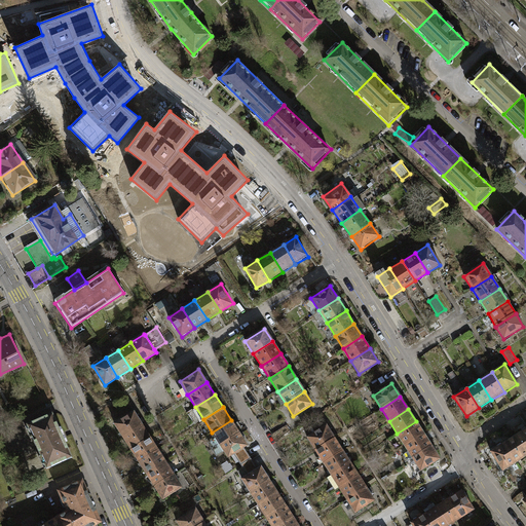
[(114,423),(122,437),(142,424),(134,411),(114,423)]
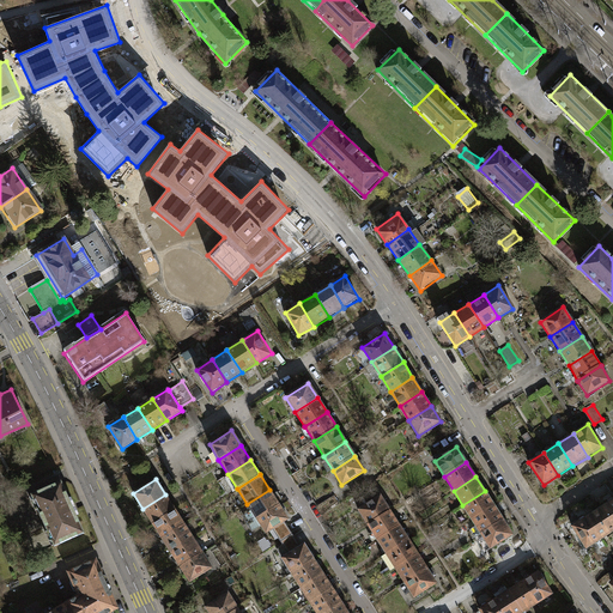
[(31,495),(54,545),(84,532),(61,481),(31,495)]
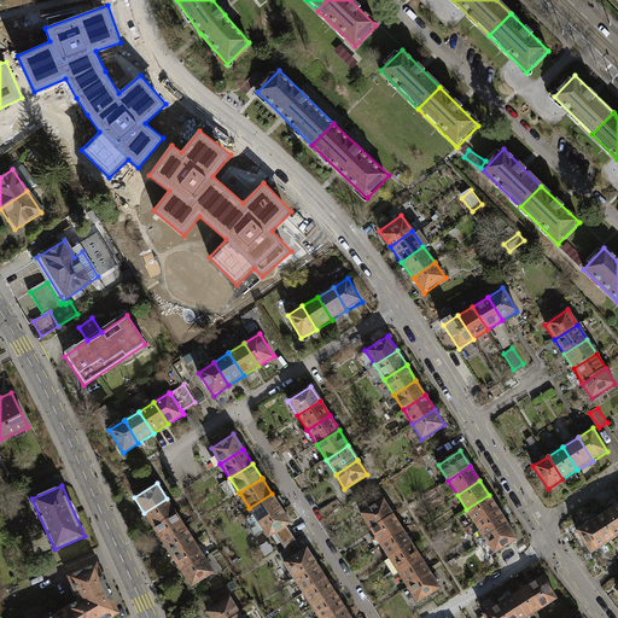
[(249,508),(258,523),(281,508),(272,494),(249,508)]
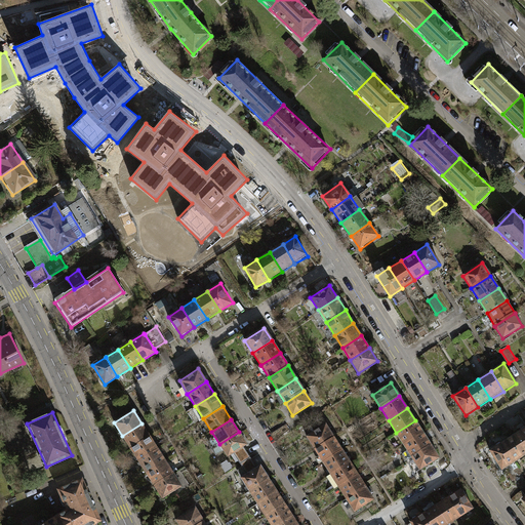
[(396,433),(404,445),(423,433),(415,420),(396,433)]
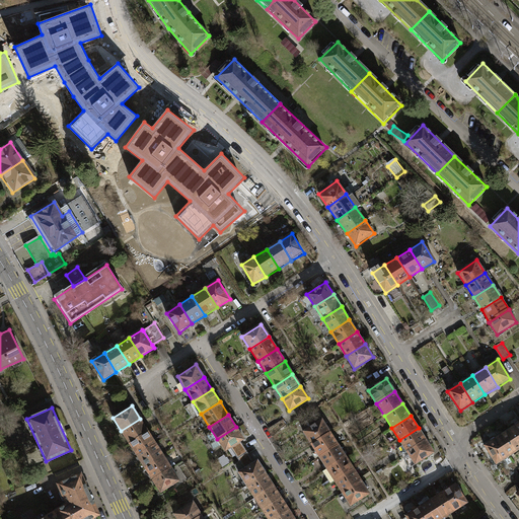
[(121,431),(129,443),(148,431),(140,419),(121,431)]
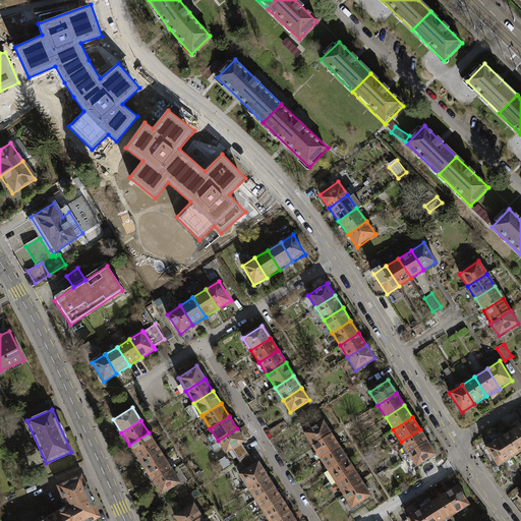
[(275,436),(288,427),(284,420),(271,428),(275,436)]
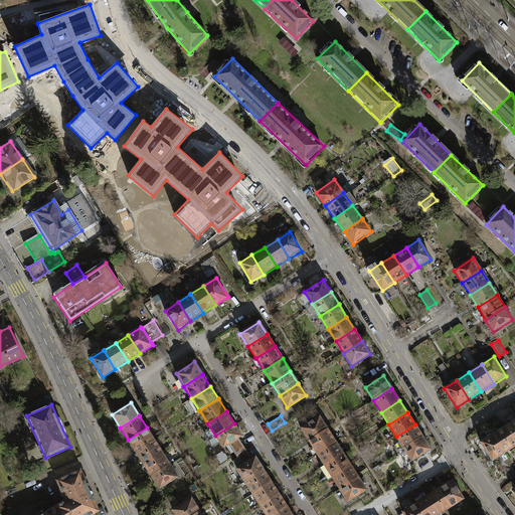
[(300,427),(308,441),(327,428),(319,415),(300,427)]
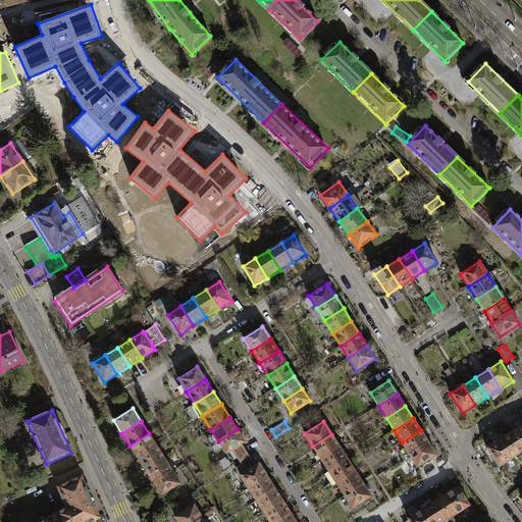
[(521,425),(512,432),(521,447),(521,425)]
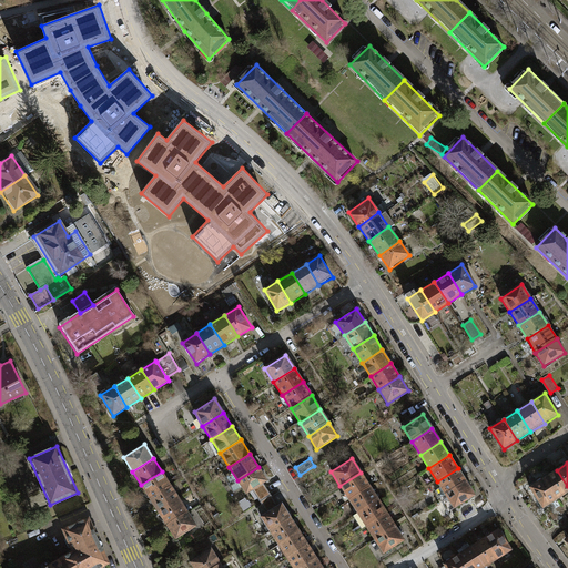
[(237,480),(246,494),(267,480),(259,467),(237,480)]
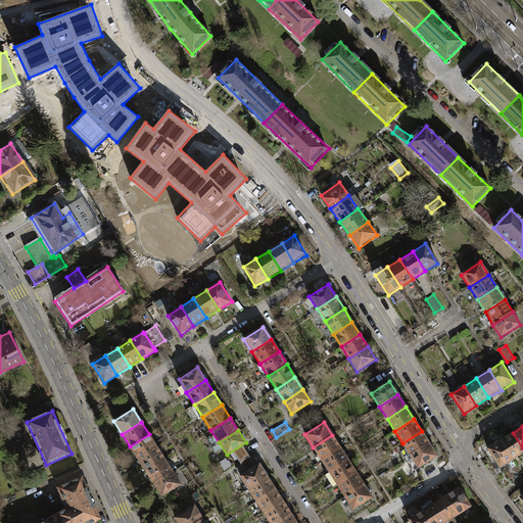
[(402,443),(410,456),(429,443),(422,431),(402,443)]
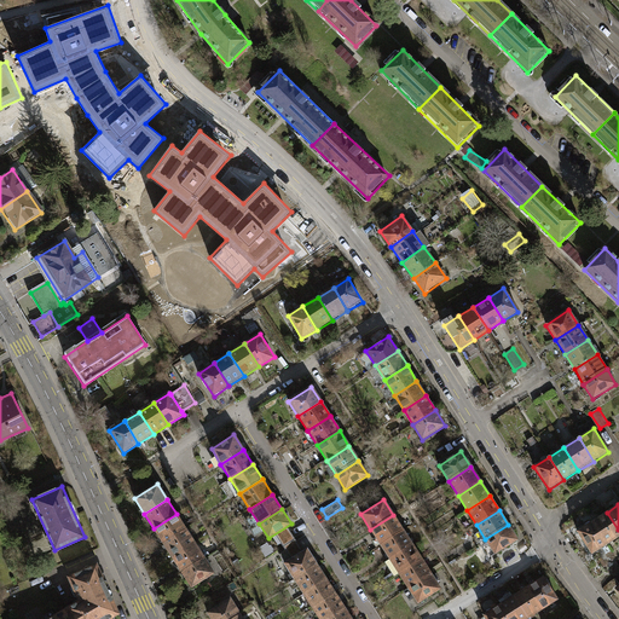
[(618,530),(607,513),(593,522),(607,545),(618,537),(618,530)]
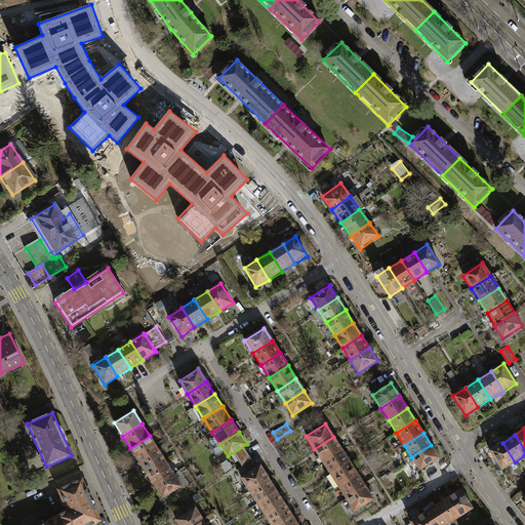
[(130,448),(138,460),(157,448),(150,436),(130,448)]
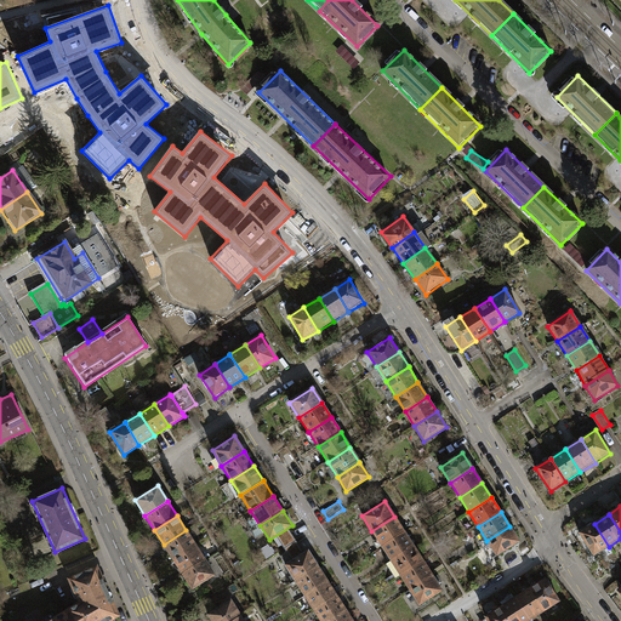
[(371,531),(381,546),(404,531),(394,517),(371,531)]
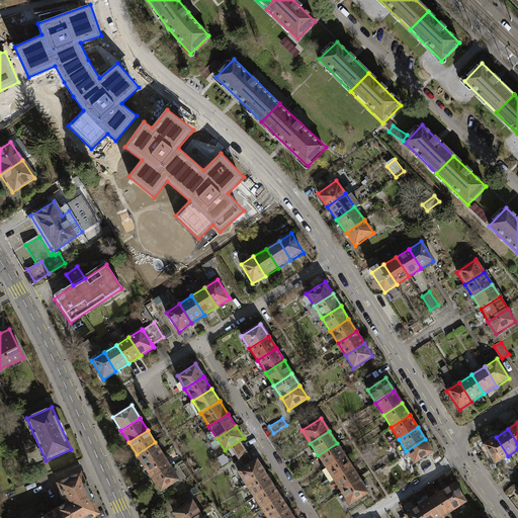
[(496,437),(483,445),(496,464),(508,456),(496,437)]
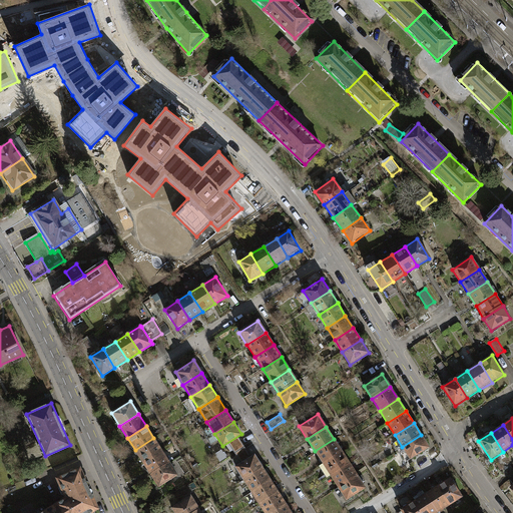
[(421,435),(402,447),(411,459),(430,448),(421,435)]
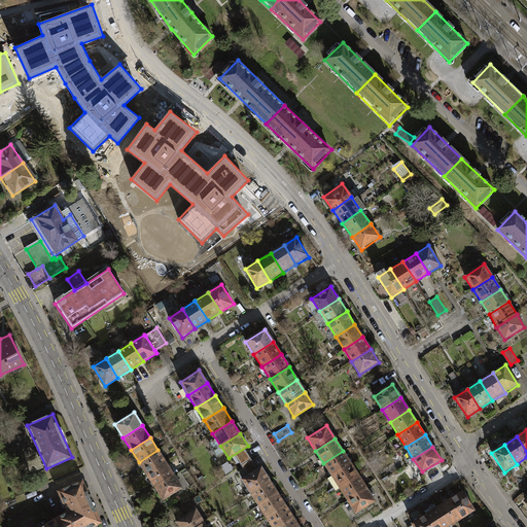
[(139,462),(147,476),(166,463),(157,450),(139,462)]
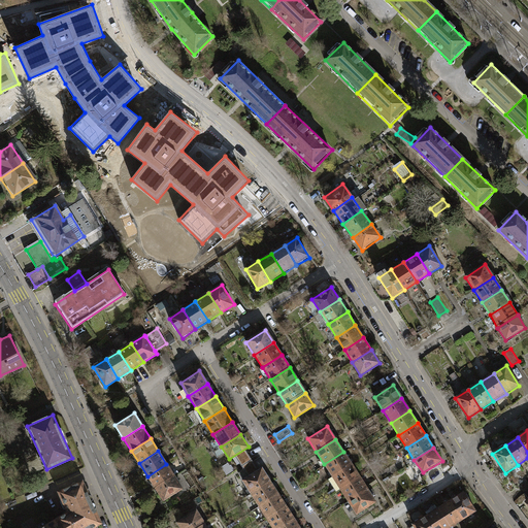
[(324,464),(332,476),(352,464),(343,452),(324,464)]
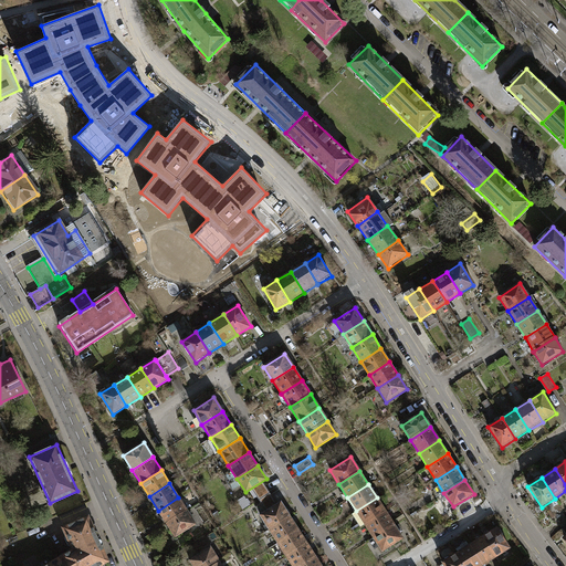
[(158,511),(166,524),(187,511),(178,498),(158,511)]
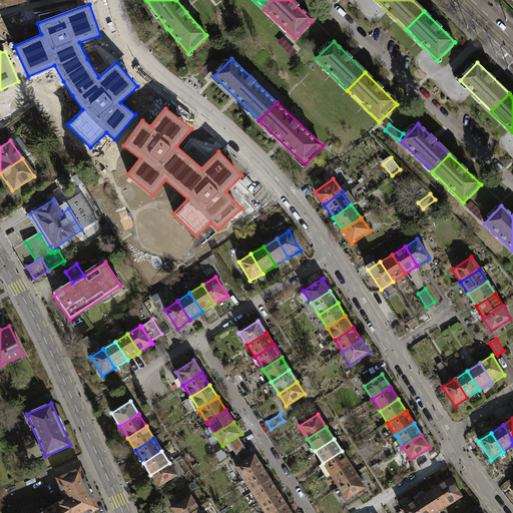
[(323,463),(331,476),(349,464),(342,451),(323,463)]
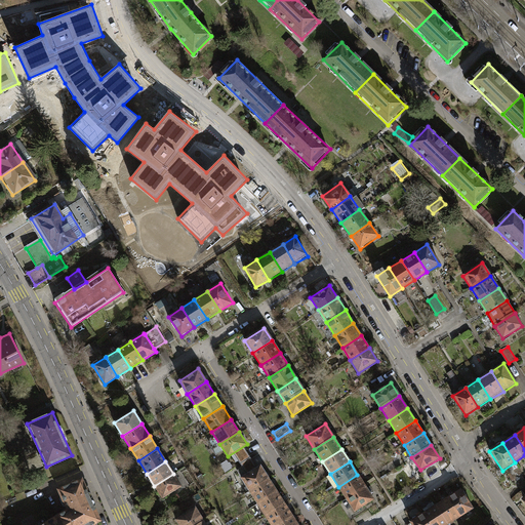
[(241,478),(249,490),(269,478),(260,466),(241,478)]
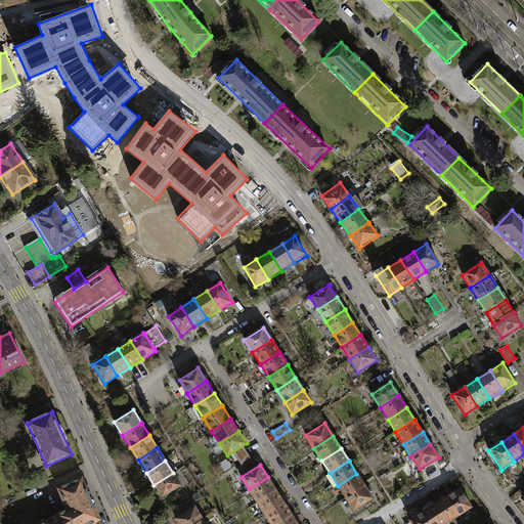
[(154,485),(162,497),(181,485),(173,473),(154,485)]
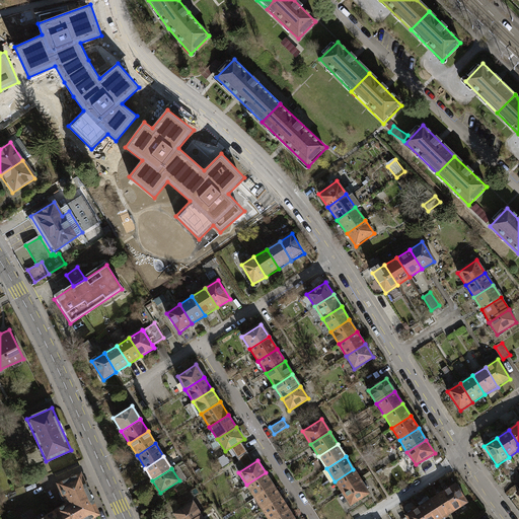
[(335,482),(343,494),(361,482),(353,469),(335,482)]
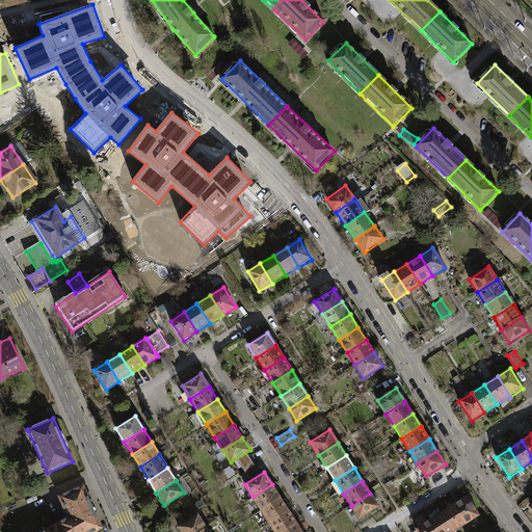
[(253,497),(261,509),(281,497),(272,484),(253,497)]
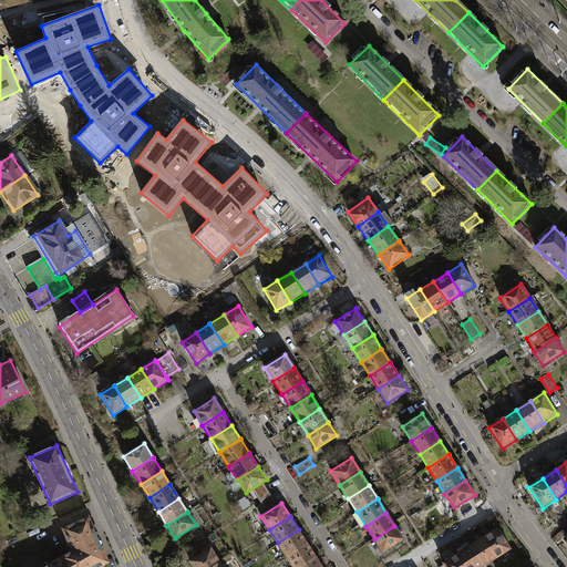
[(71,552),(61,557),(66,566),(99,566),(107,563),(89,518),(63,529),(71,552)]
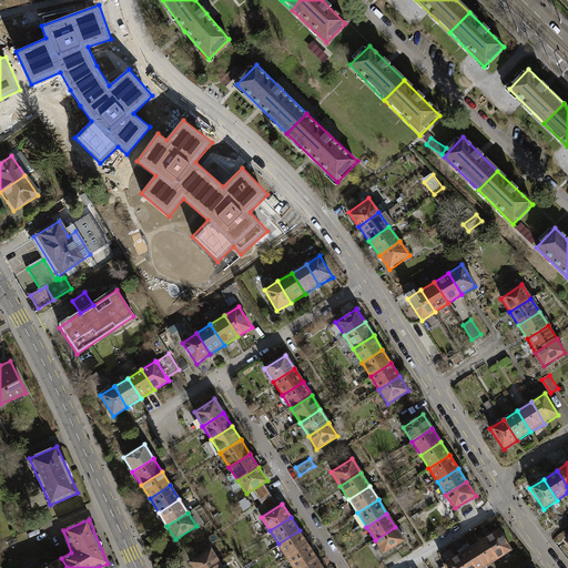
[(375,540),(383,554),(404,540),(395,527),(375,540)]
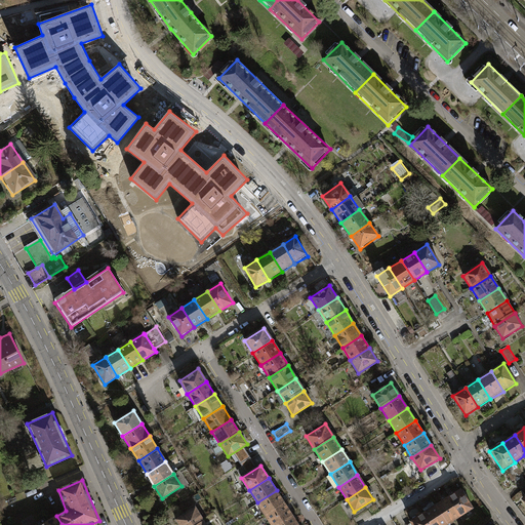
[(459,517),(472,509),(459,489),(447,497),(459,517)]
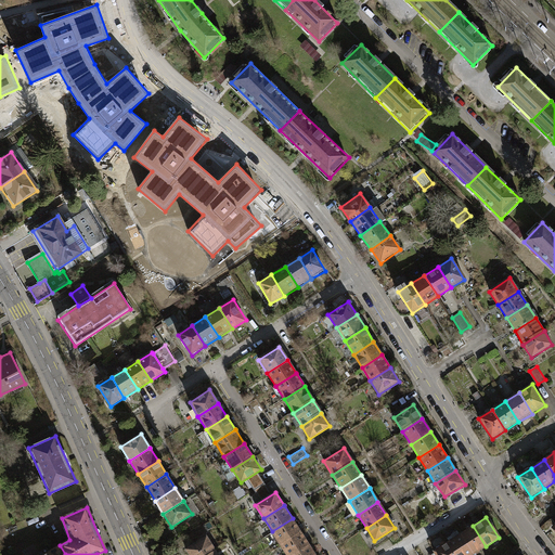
[(272,531),(281,545),(301,532),(293,518),(272,531)]
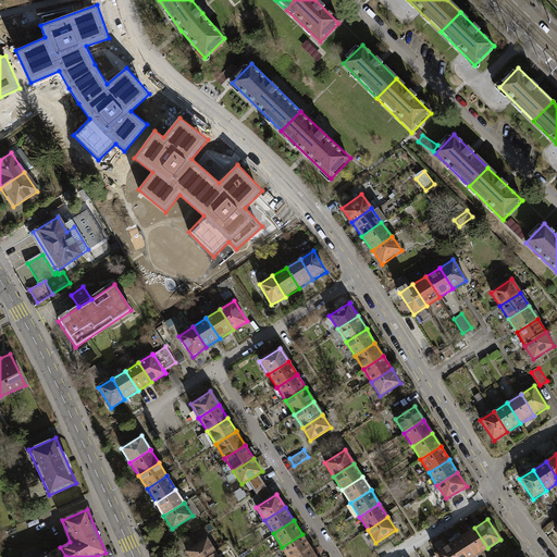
[(474,556),(487,548),(474,528),(460,536),(474,556)]
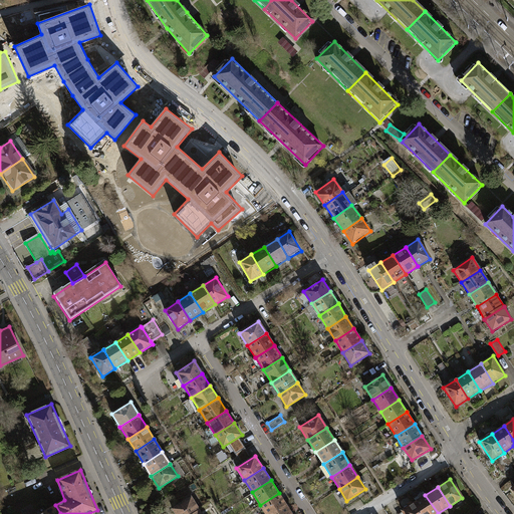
[(260,505),(265,513),(272,513),(286,505),(279,493),(260,505)]
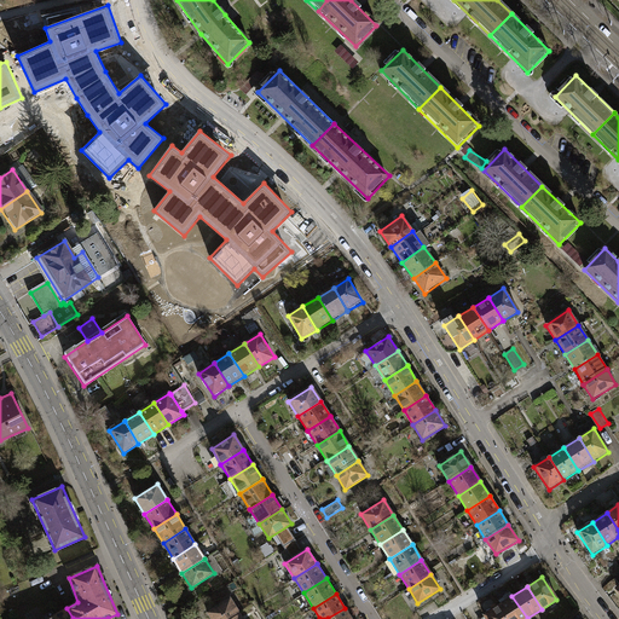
[(505,618),(525,618),(527,618),(512,596),(497,606),(505,618)]
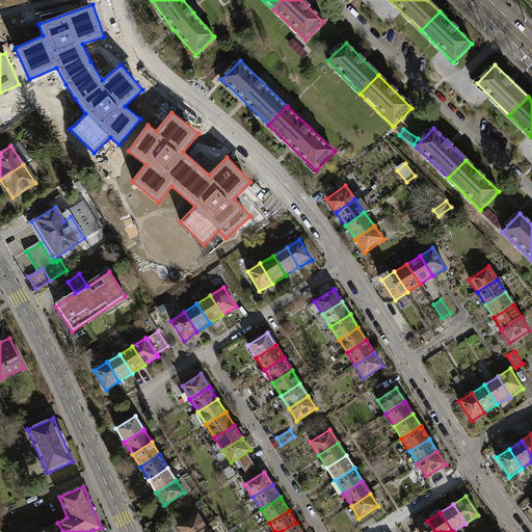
[(179,527),(182,531),(197,531),(206,527),(198,514),(179,527)]
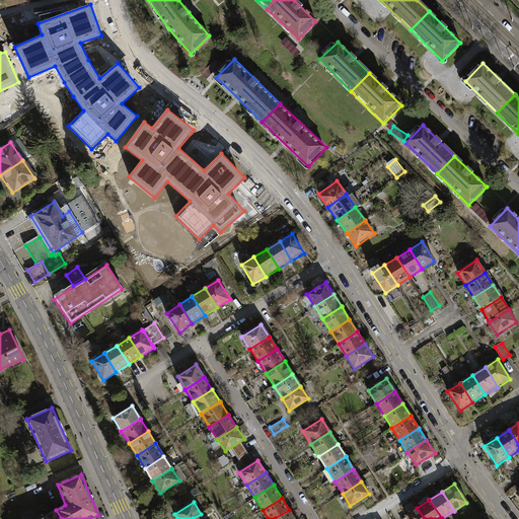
[(405,518),(424,518),(417,508),(404,516),(405,518)]
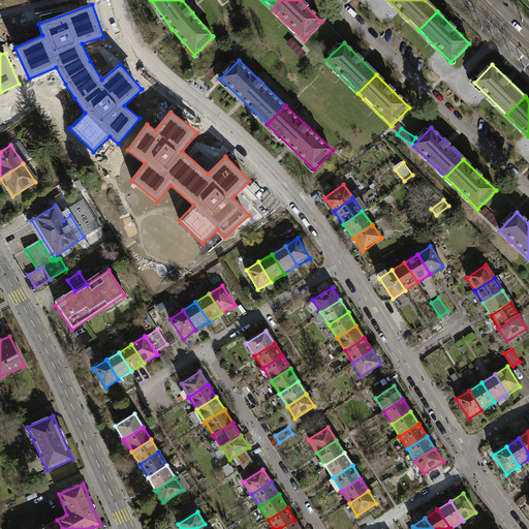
[(41,528),(62,528),(57,520),(41,528)]
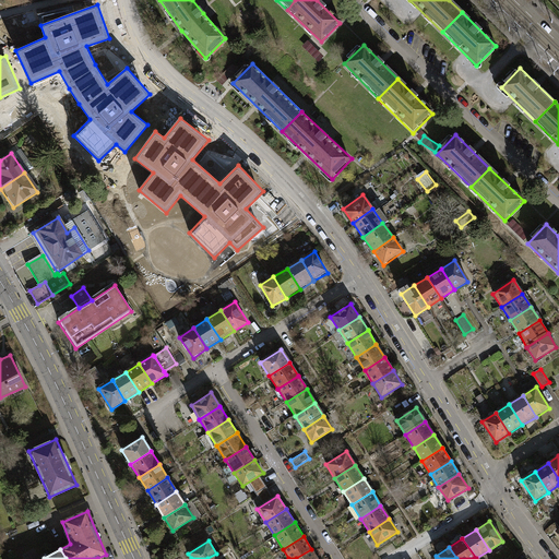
[(296,558),(318,558),(311,549),(296,558)]
